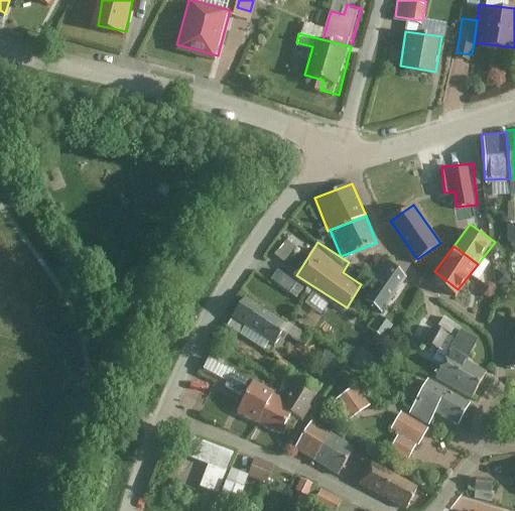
[(412,276),(384,255),(374,269),(385,277),(371,297),(388,310),(412,276)]
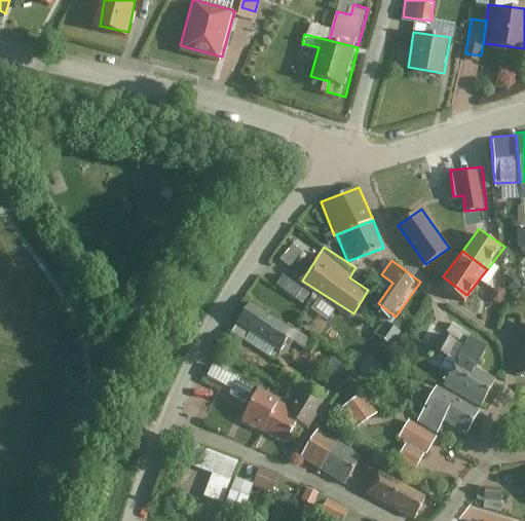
[(296,326),(250,300),(236,324),(283,349),(296,326)]
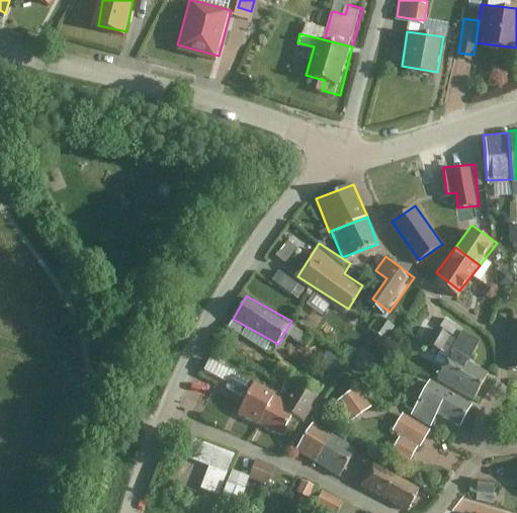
[(464,329),(444,318),(430,342),(450,353),(464,329)]
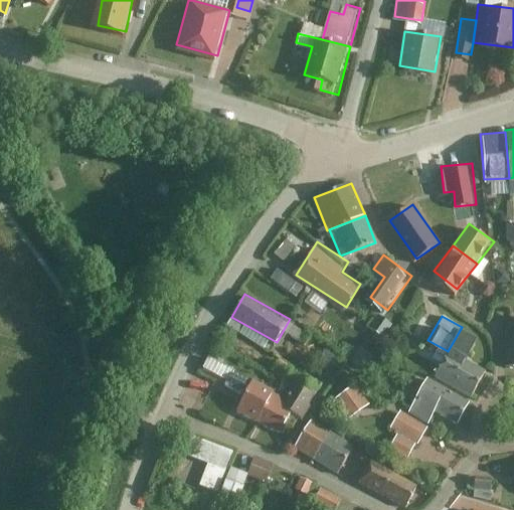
[(480,338),(462,327),(448,351),(434,376),(471,397),(487,369),(468,359),(480,338)]
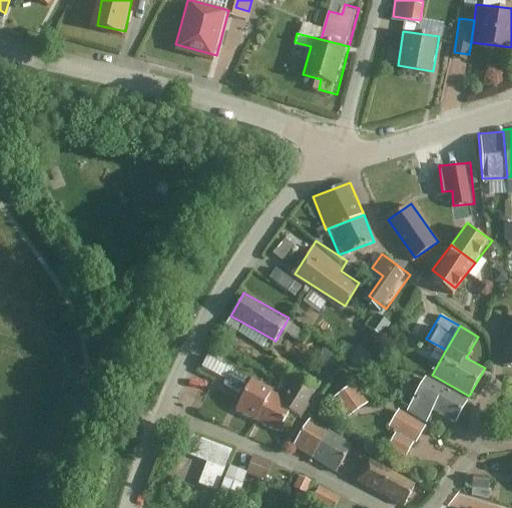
[(373,354),(357,344),(348,359),(364,368),(373,354)]
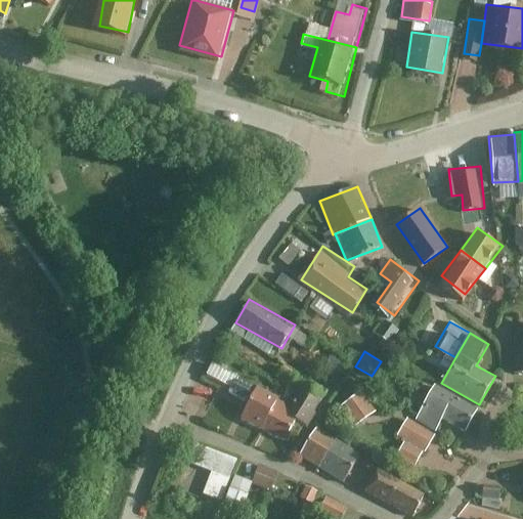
[(299,419),(308,424),(325,391),(294,374),(282,396),(290,399),(284,411),(299,419)]
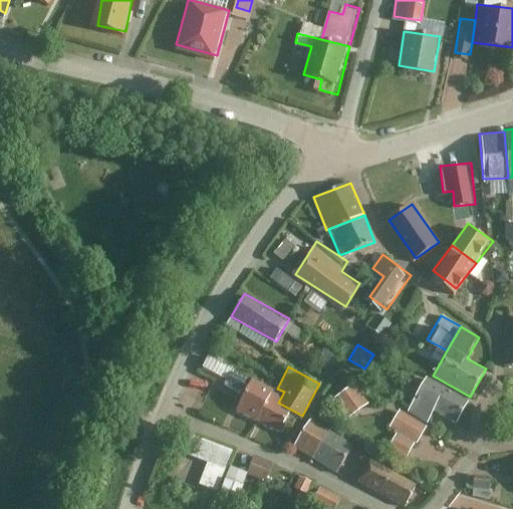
[(460,418),(471,401),(428,373),(404,412),(427,426),(440,405),(460,418)]
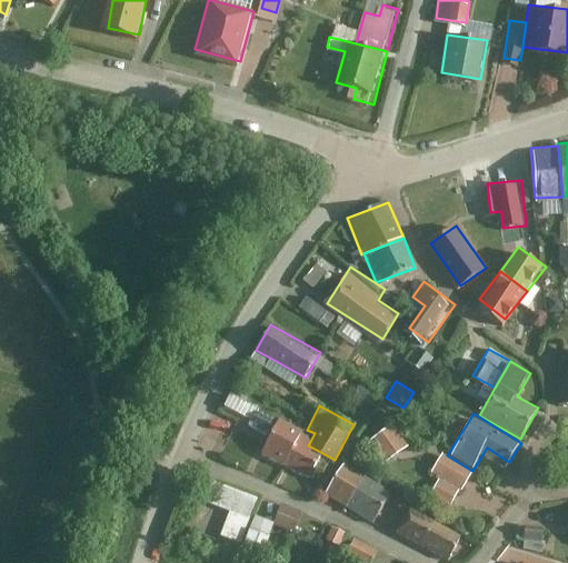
[(301,428),(278,416),(259,453),(282,465),(301,428)]
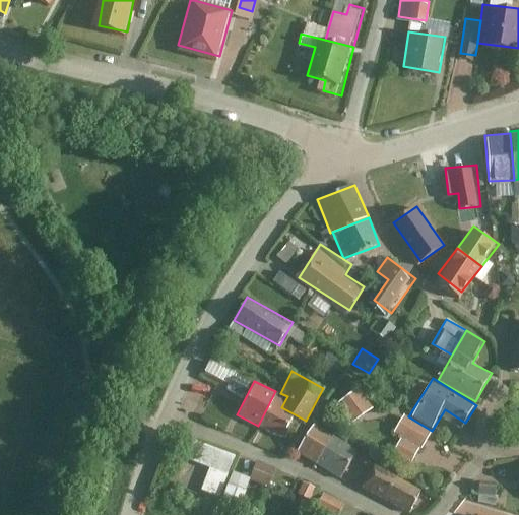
[(375,410),(360,390),(339,404),(354,425),(375,410)]
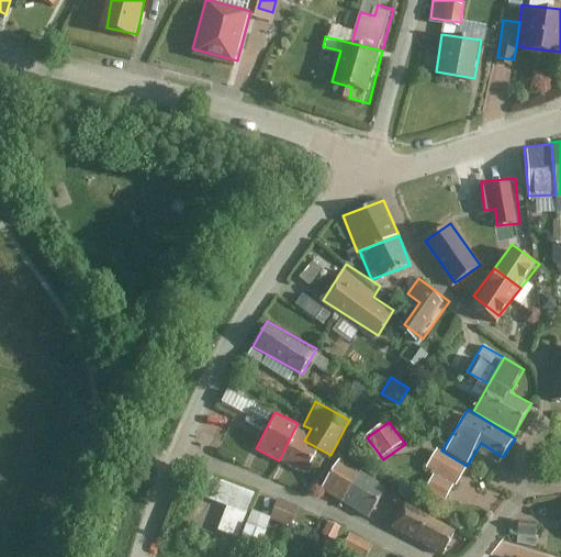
[(279,460),(309,475),(321,449),(304,441),(311,429),(298,423),(279,460)]
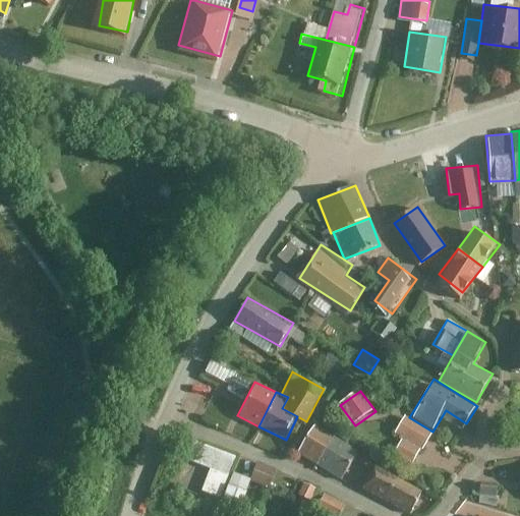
[(409,417),(406,414),(396,434),(404,438),(396,453),(413,462),(432,432),(409,417)]
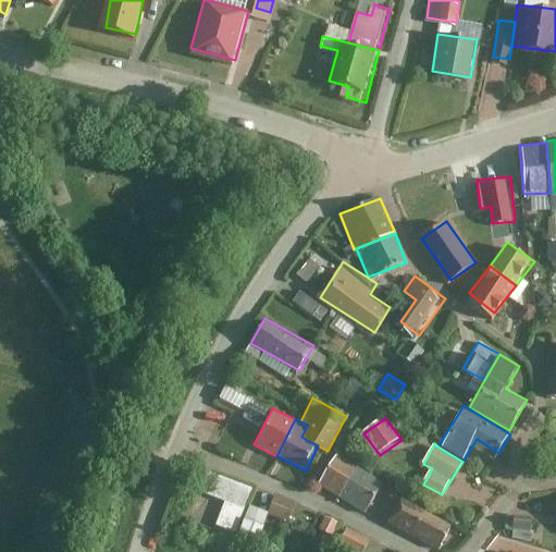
[(359,468),(336,457),(322,486),(345,497),(359,468)]
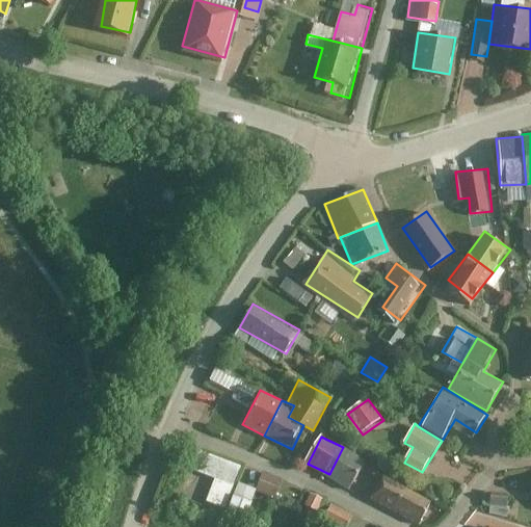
[(189,466),(215,473),(208,497),(228,502),(241,459),(195,446),(189,466)]
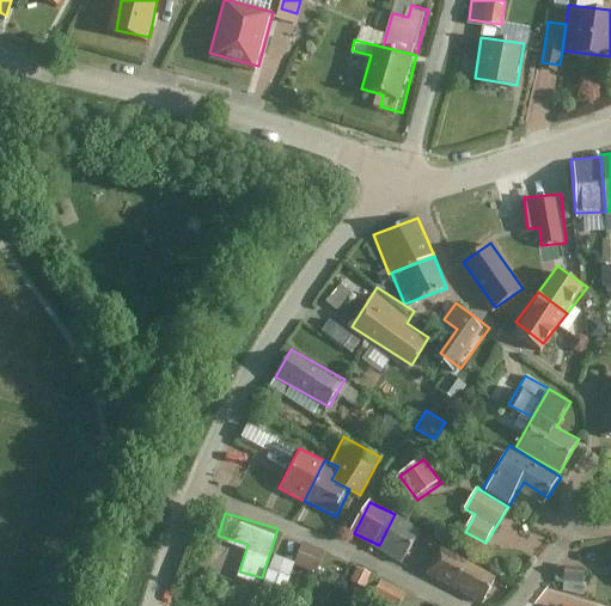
[(407,561),(423,530),(395,514),(379,545),(407,561)]
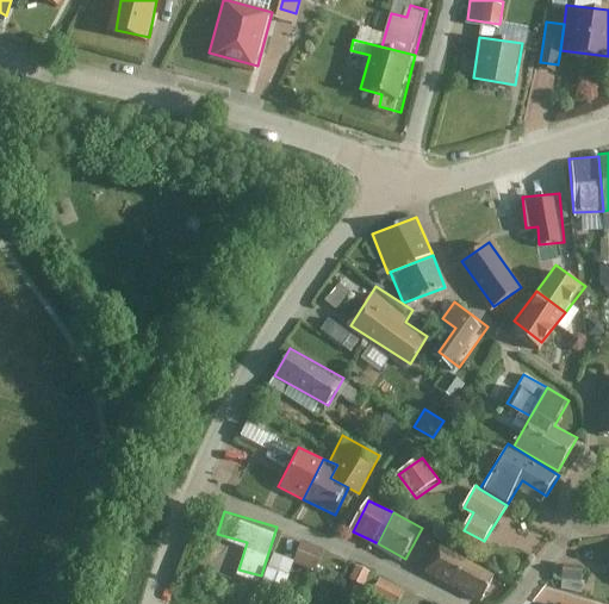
[(329,552),(300,542),(294,559),(323,568),(329,552)]
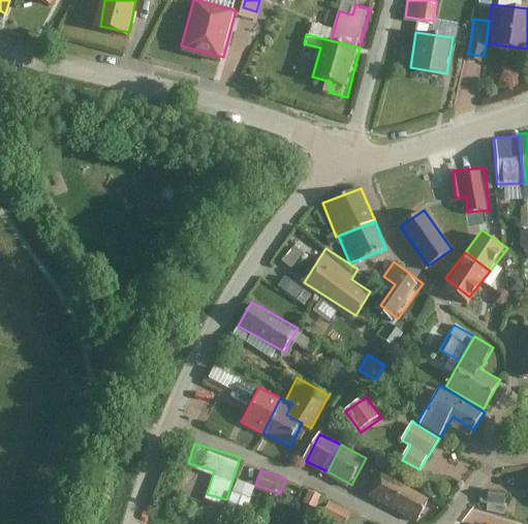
[(436,498),(383,472),(373,493),(425,520),(436,498)]
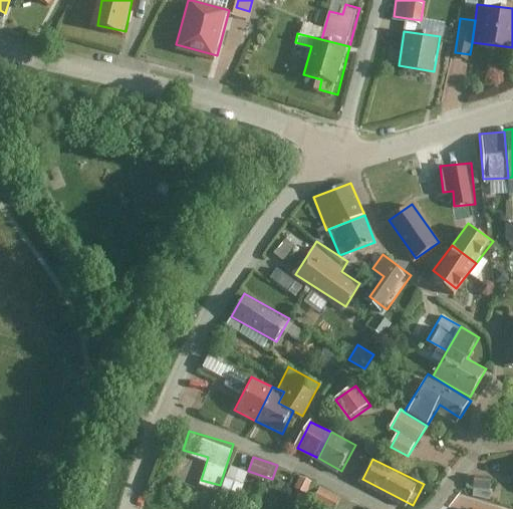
[(221,493),(240,499),(248,468),(229,463),(221,493)]
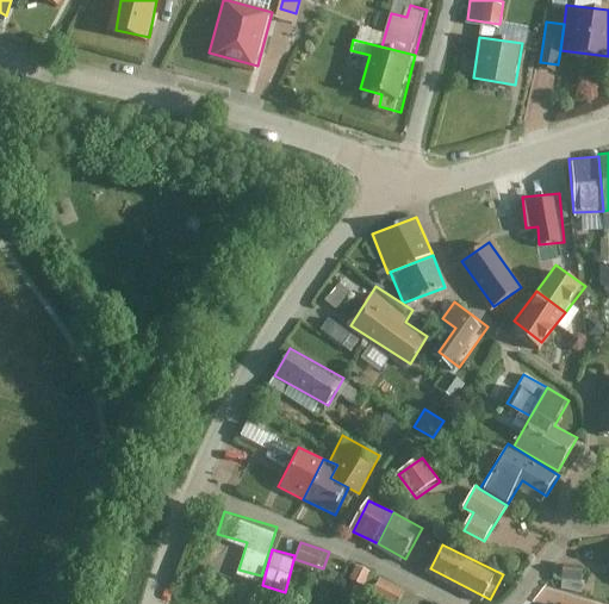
[(586,586),(588,567),(560,565),(559,585),(586,586)]
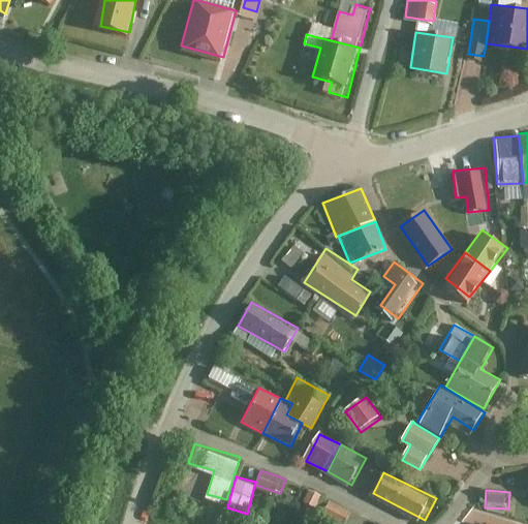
[(345,523),(351,513),(328,502),(321,516),(341,523),(345,523)]
